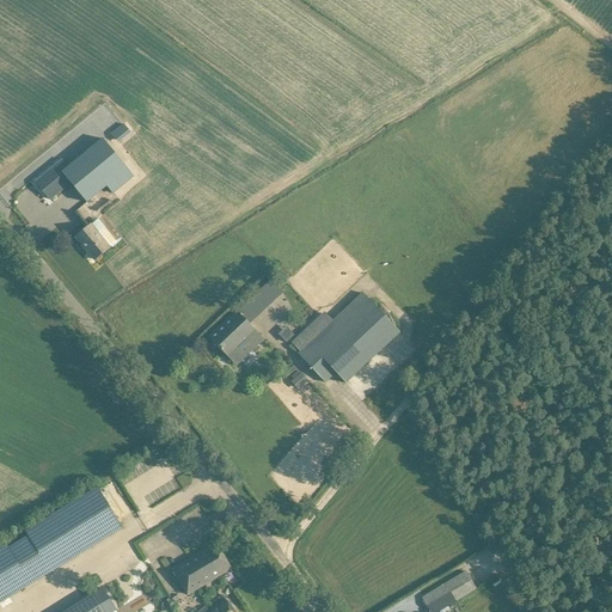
[(123,124),(111,134),(116,141),(129,130),(123,124)]
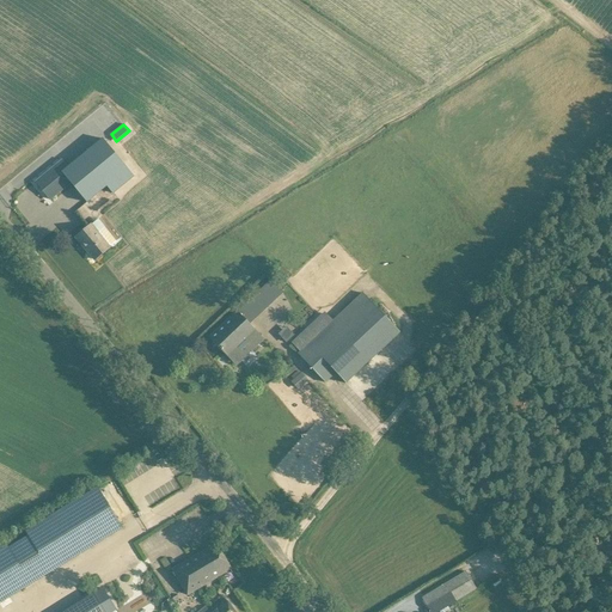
[(68,167),(62,172),(71,182),(71,183),(87,202),(97,195),(106,185),(109,188),(112,194),(134,176),(103,139),(93,146),(78,159),(68,167)]
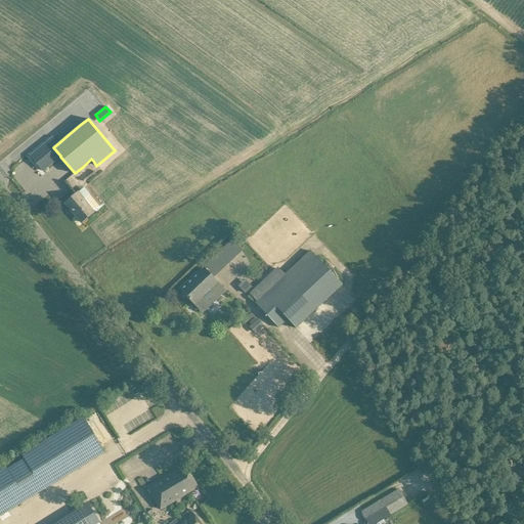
[(40,148),(37,151),(38,154),(42,159),(40,161),(37,164),(43,171),(57,159),(60,156),(53,147),(58,143),(56,140),(53,137),(40,148)]
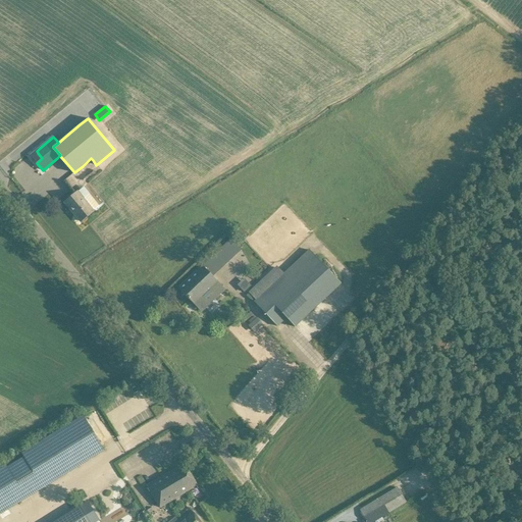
[(77,192),(65,202),(81,221),(93,211),(84,199),(90,194),(84,187),(77,192)]
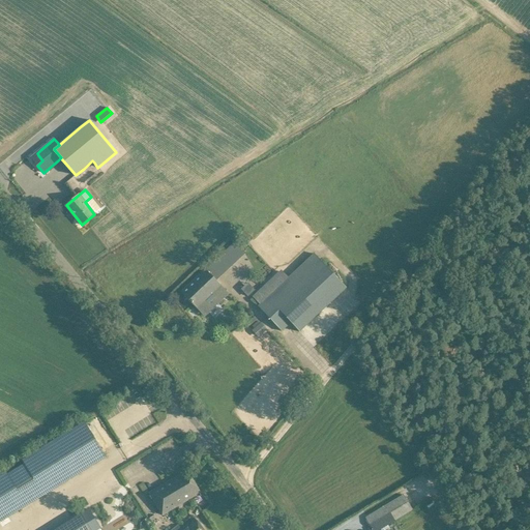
[(205,317),(212,310),(228,293),(215,281),(245,253),(235,243),(205,270),(189,285),(181,292),(205,317)]
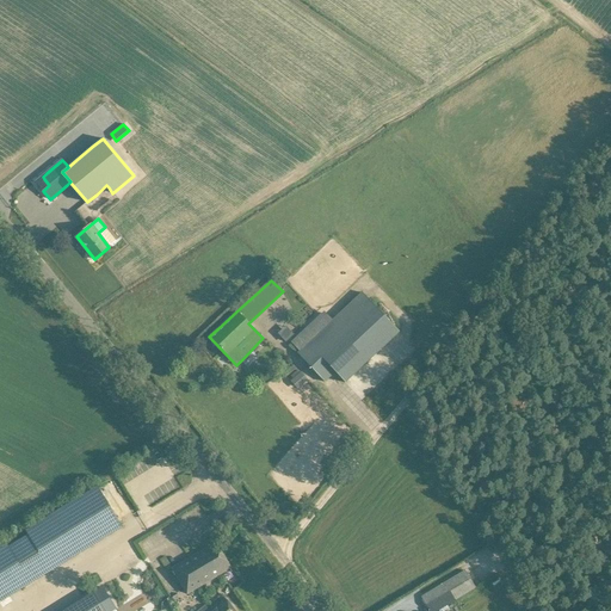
[(400,332),(363,292),(332,321),(325,313),(300,335),(308,344),(298,353),(325,382),(335,371),(345,382),(400,332)]
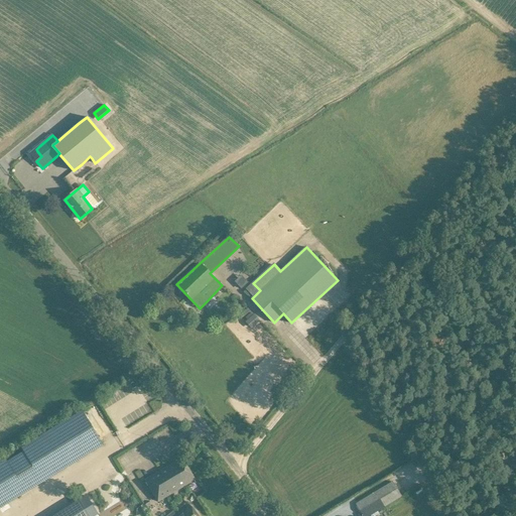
[(244,318),(252,328),(260,320),(253,311),(244,318)]
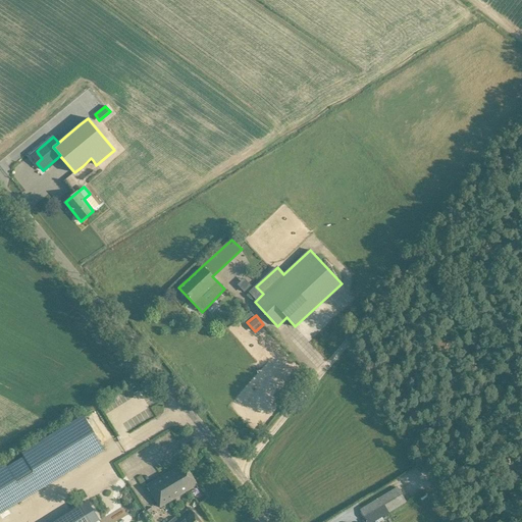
[(0,466),(0,514),(105,451),(84,416),(21,454),(5,464),(0,466)]
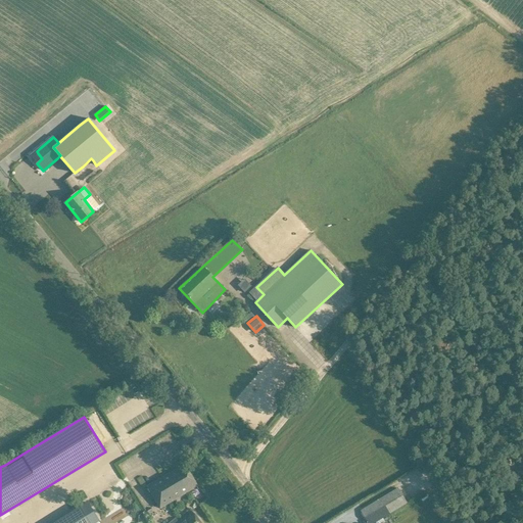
[(176,470),(148,486),(160,508),(197,486),(185,465),(176,470)]
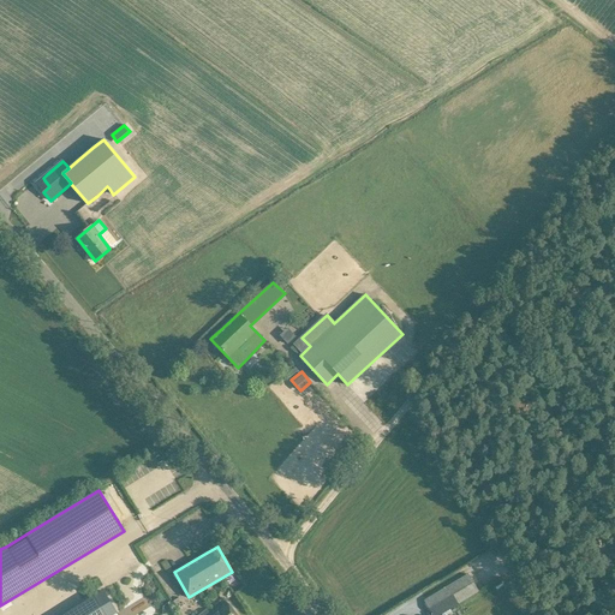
[(433,614),(437,614),(478,591),(469,574),(424,601),(433,614)]
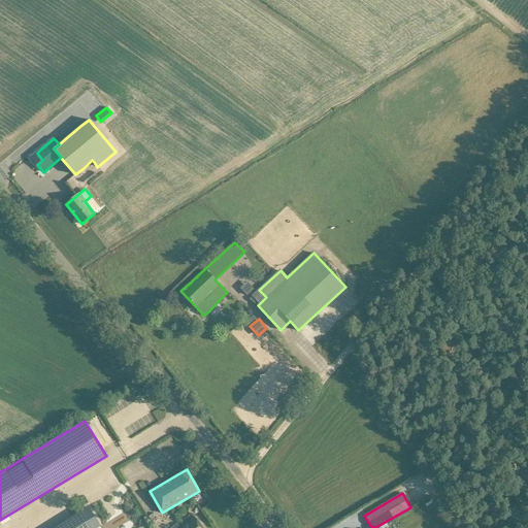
[(71,518),(54,527),(100,527),(88,507),(72,518),(71,518)]
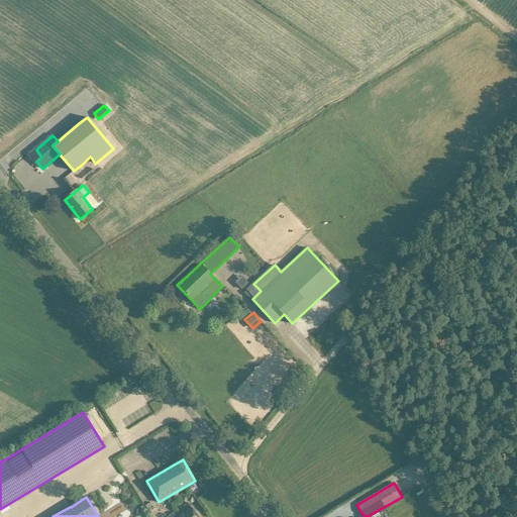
[(198,516),(191,506),(177,516),(176,516),(175,516),(198,516)]
